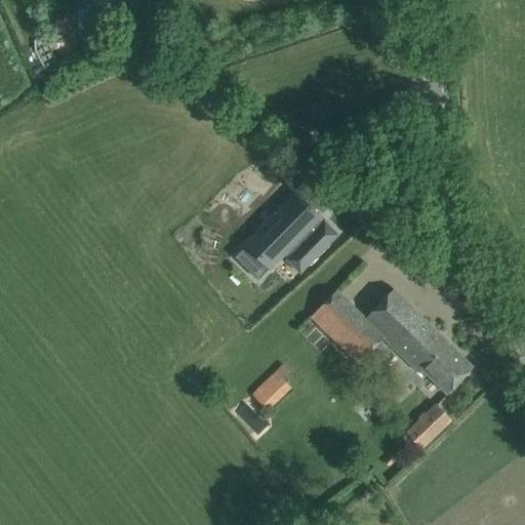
[(256,255),(245,267),(268,288),(279,276),(279,277),(292,263),(297,267),(295,270),(308,282),(345,244),(332,232),(329,235),(324,230),(326,227),(312,212),(289,190),(288,191),(304,205),(288,221),(293,227),(275,246),(270,241),(256,254),(256,255)]
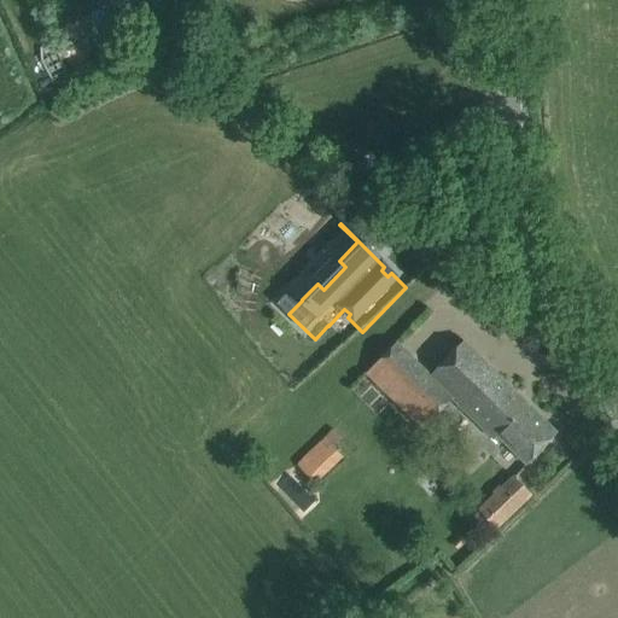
[(431,373),(398,342),(367,374),(423,429),(453,398),(500,444),(503,441),(528,464),(558,432),(464,340),(431,373)]
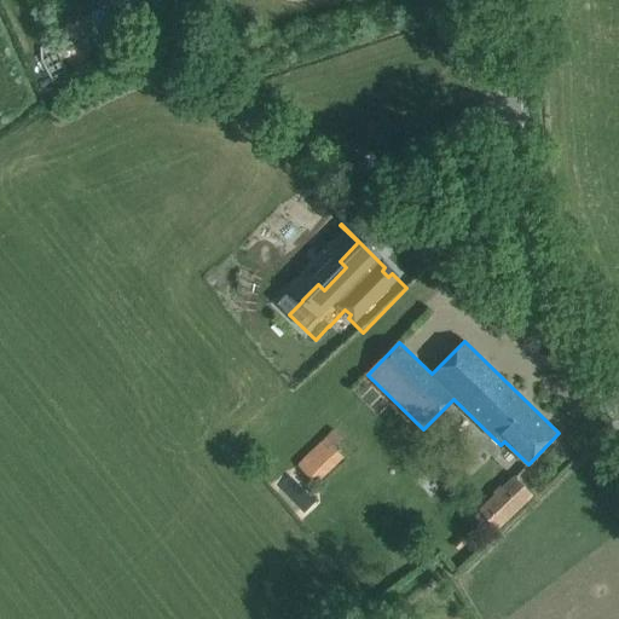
[(316,486),(343,458),(331,446),(341,437),(333,429),(296,466),(316,486)]
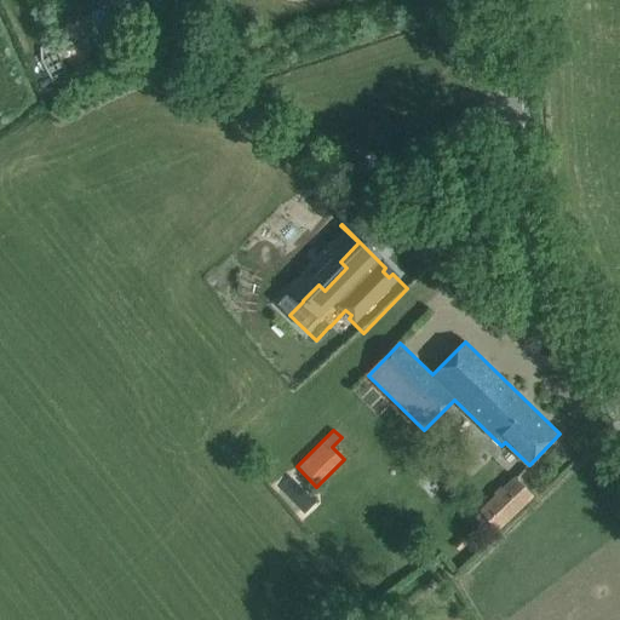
[(515,475),(501,488),(500,487),(493,493),(495,495),(478,510),(480,512),(469,523),(484,539),(495,529),(498,532),(535,497),(515,475)]
